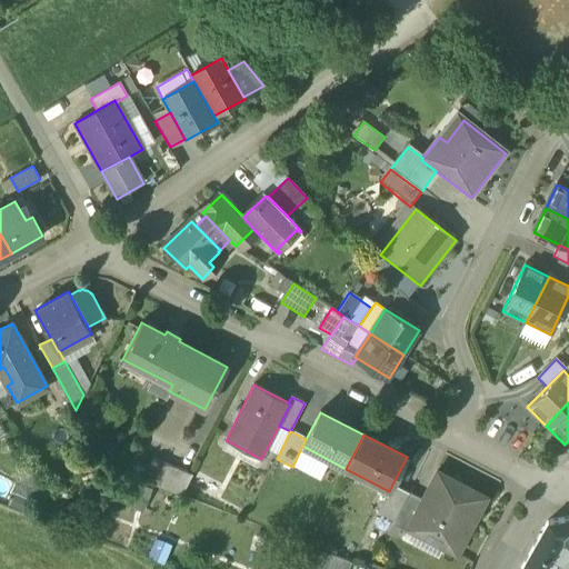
[(192,475),(161,462),(152,486),(181,497),(192,475)]
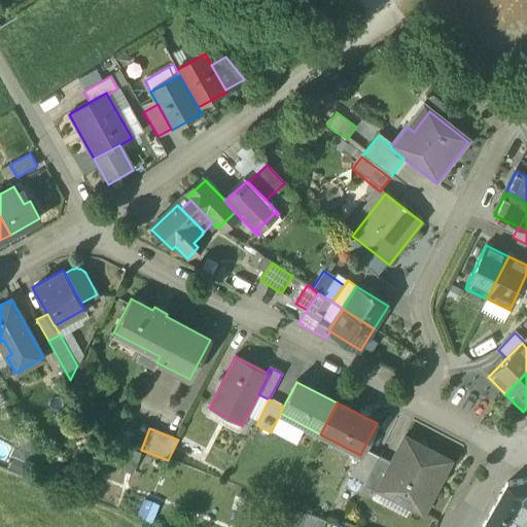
[(449,461),(405,437),(391,463),(378,489),(379,490),(422,513),(449,461)]
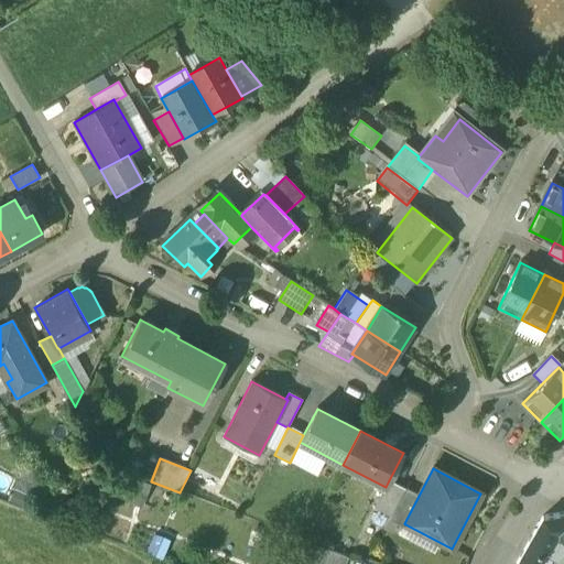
[(389,480),(386,487),(383,486),(372,507),(391,517),(405,489),(389,480)]
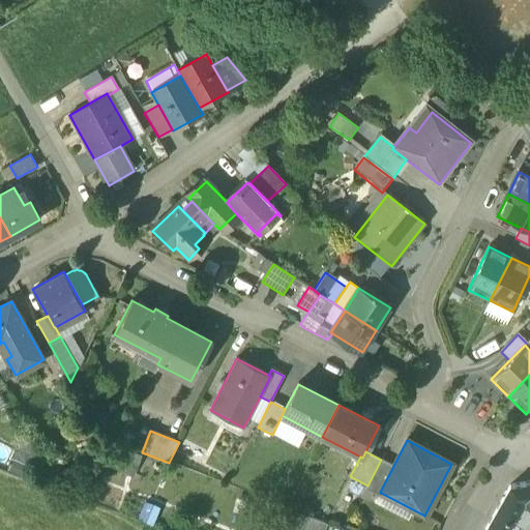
[(367,486),(365,490),(379,497),(381,493),(380,492),(393,466),(381,460),(367,486)]
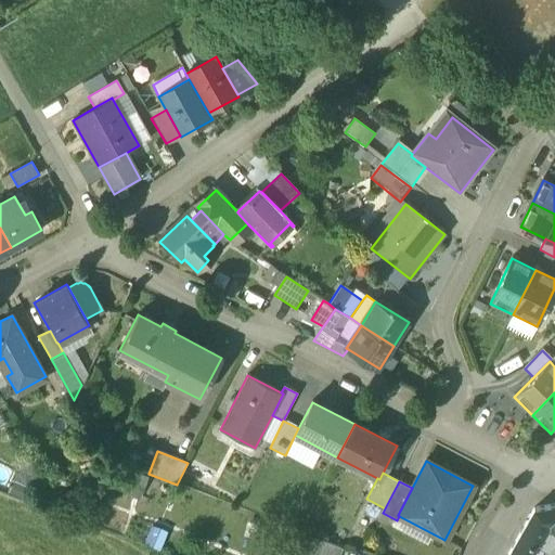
[(554,506),(534,511),(508,554),(531,554),(549,526),(554,532),(554,506)]
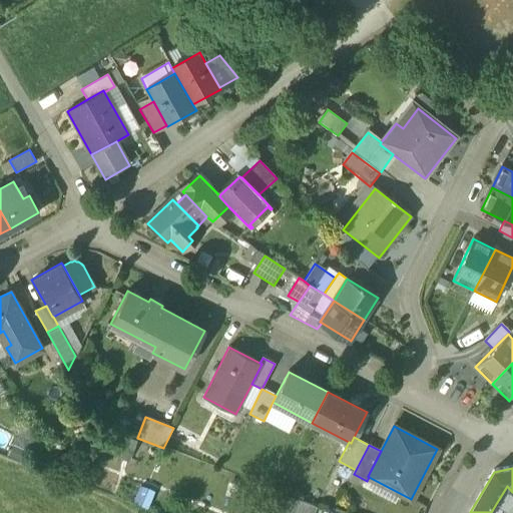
[(492,512),(501,512),(512,500),(512,492),(507,486),(492,512)]
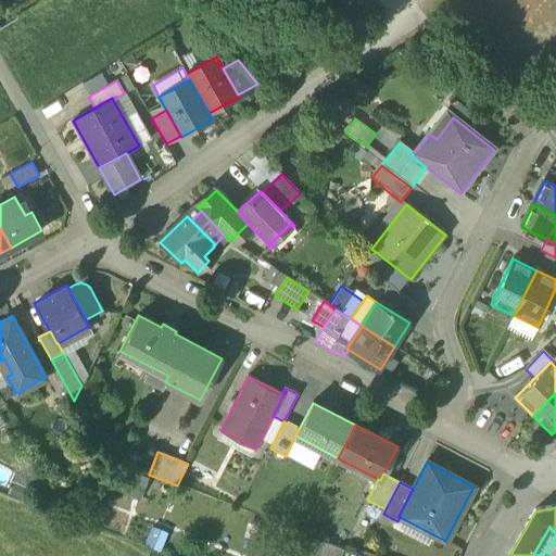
[(340,555),(343,550),(318,540),(313,555),(314,555),(340,555)]
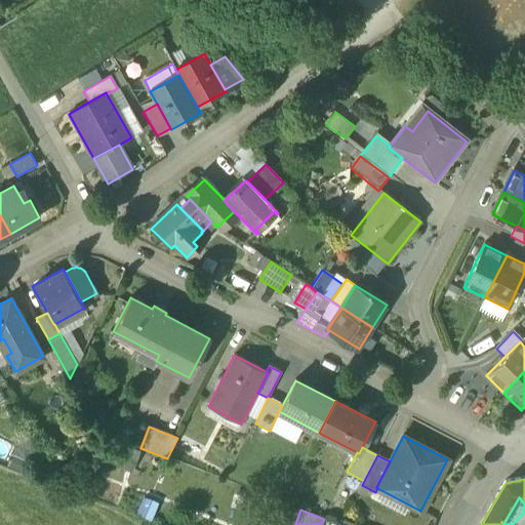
[(524,524),(524,512),(513,524),(524,524)]
